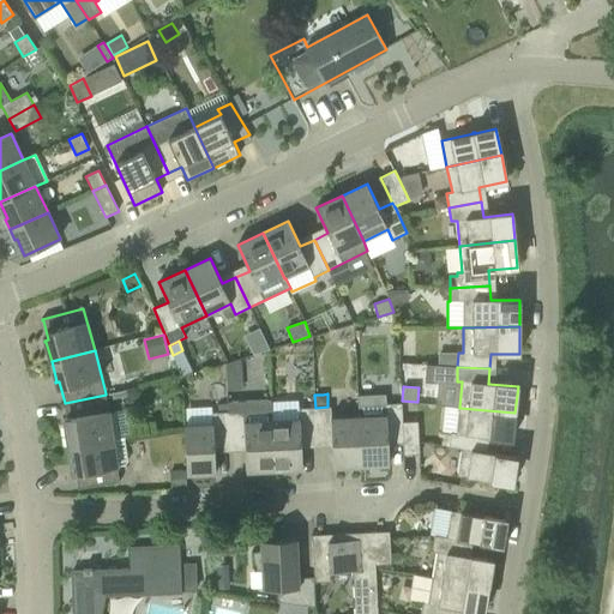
[(113,439),(106,395),(65,403),(65,404),(68,425),(64,426),(65,427),(66,426),(70,446),(113,439)]
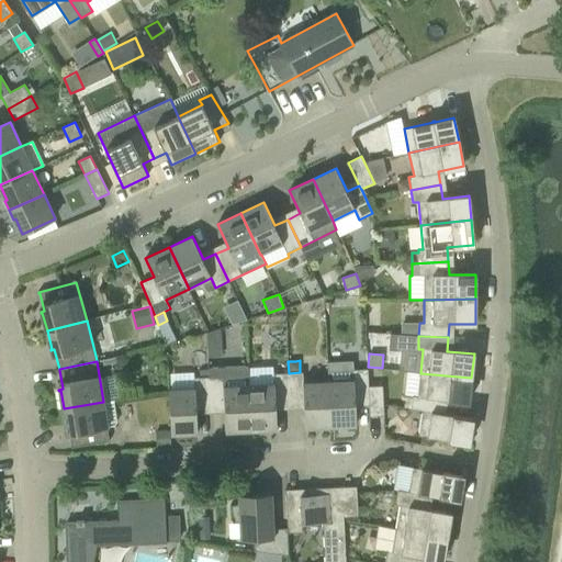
[(211,407),(224,406),(226,433),(251,431),(248,368),(249,368),(248,366),(209,368),(210,377),(211,407)]
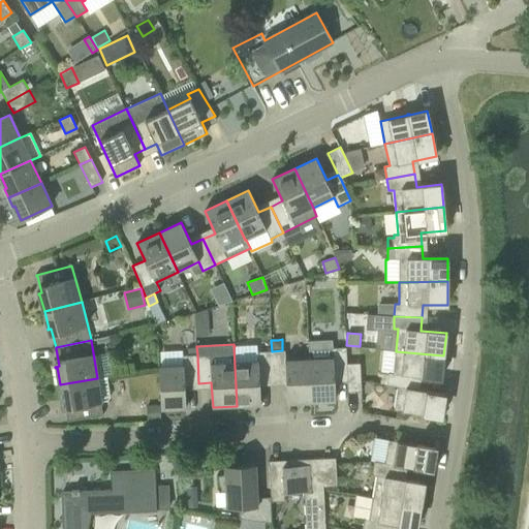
[(261,405),(259,380),(273,380),(272,351),(258,352),(257,345),(235,346),(234,346),(237,406),(261,405)]
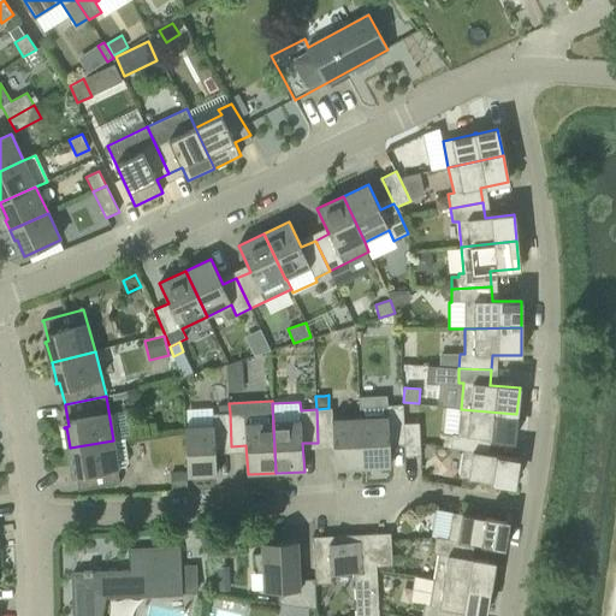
[(360,418),(362,468),(391,467),(390,439),(404,438),(404,424),(403,404),(388,406),(388,416),(360,418)]
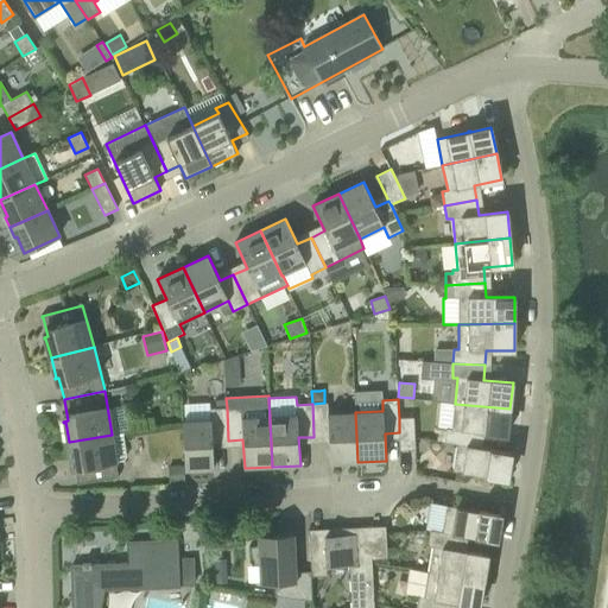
[(314,437),(329,436),(330,464),(358,462),(355,412),(329,413),(328,403),(324,403),(312,404),(314,437)]
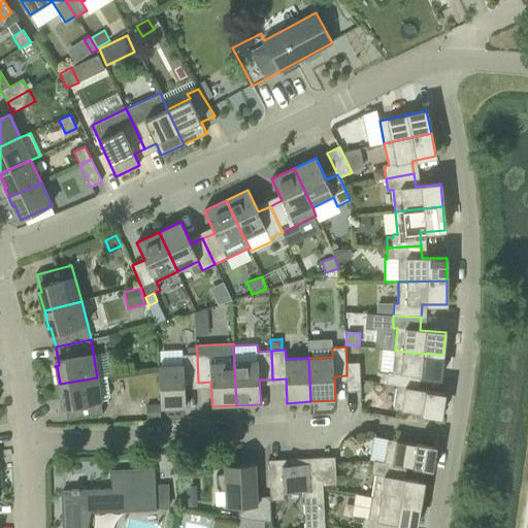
[(414,389),(416,375),(440,378),(442,355),(395,351),(393,372),(388,372),(386,385),(397,386),(414,389)]
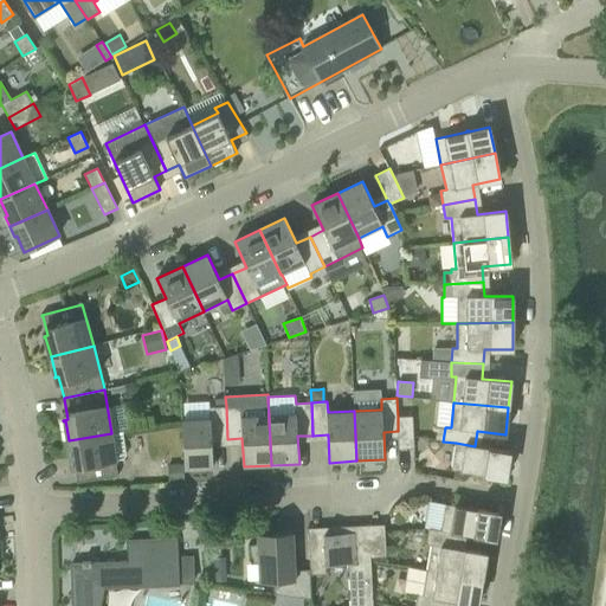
[(213,468),(212,440),(227,439),(226,406),(216,407),(210,407),(210,418),(185,419),(182,419),(185,469),(213,468)]
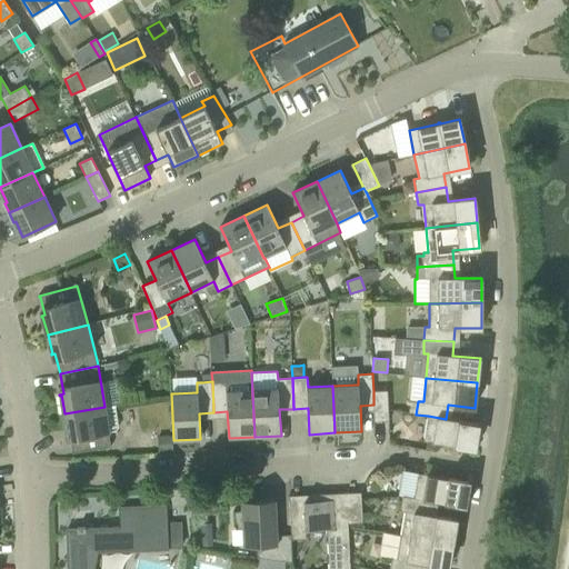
[(389,390),(373,391),(373,405),(375,421),(389,421),(389,390)]
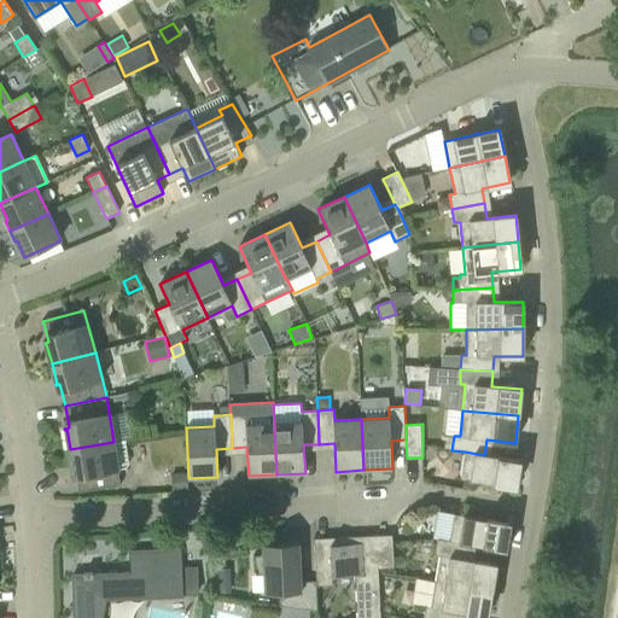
[(126,441),(114,442),(70,449),(73,470),(71,471),(76,471),(79,491),(79,493),(121,485),(118,472),(126,471),(129,467),(126,441)]
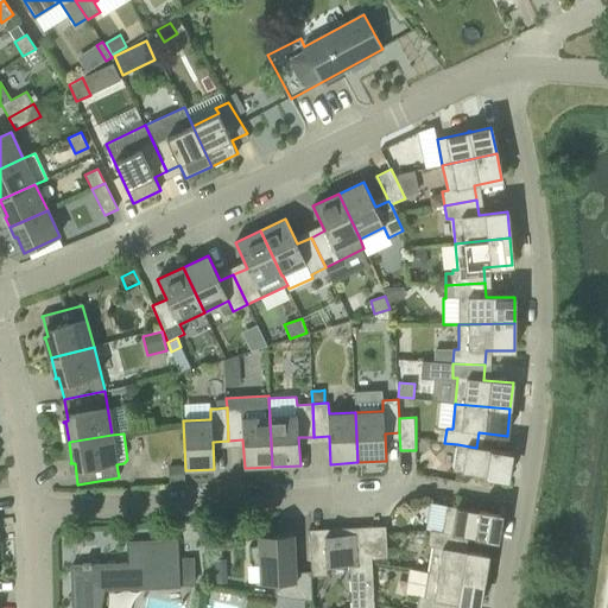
[(487,479),(487,476),(508,480),(512,455),(513,455),(513,454),(476,448),(457,444),(454,472),(486,476),(486,477),(487,479)]
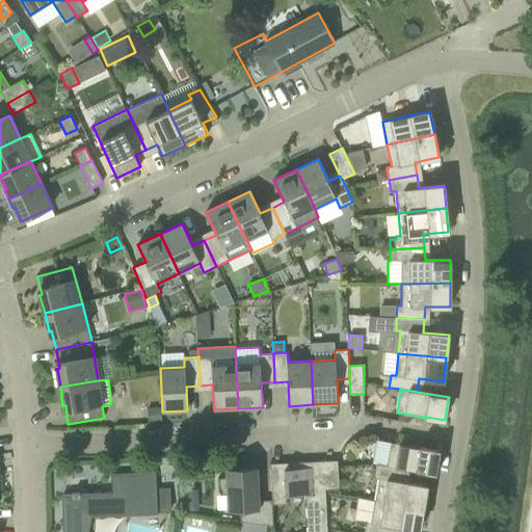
[(161,406),(149,407),(149,425),(162,424),(161,406)]
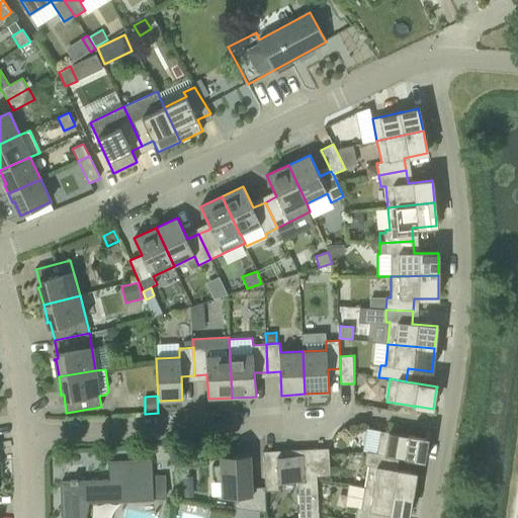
[(428,439),(410,435),(410,434),(409,434),(409,435),(381,431),(377,453),(394,456),(425,462),(425,460),(424,460),(428,439)]
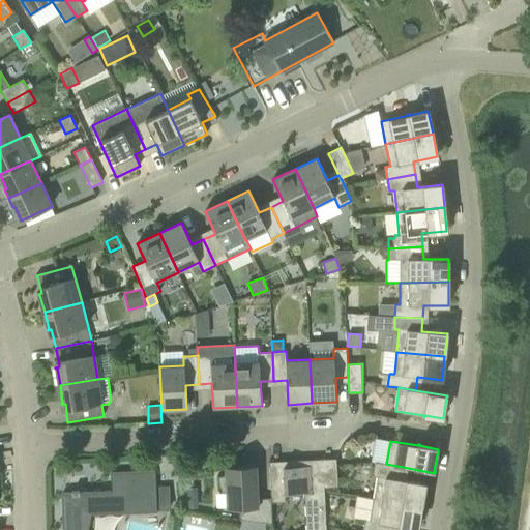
[(219,465),(219,455),(206,455),(206,466),(219,465)]
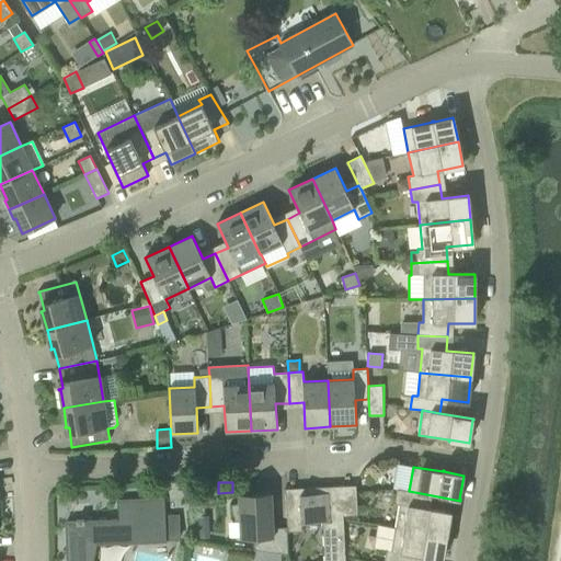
[(358,515),(356,485),(342,487),(343,516),(344,516),(358,515)]
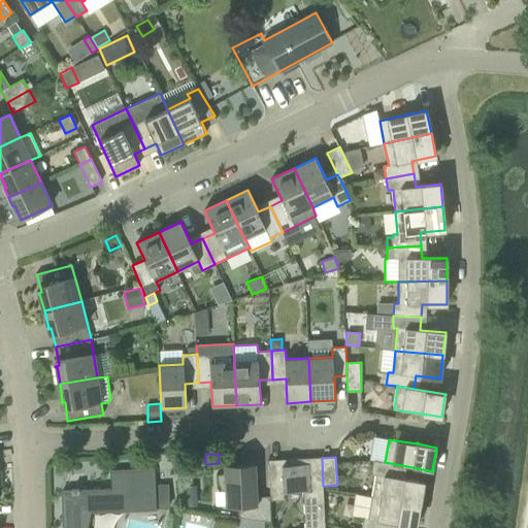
[(322,458),(289,459),(289,465),(269,466),(270,496),(270,501),(285,500),(285,492),(304,491),(305,527),(325,527),(324,486),(323,486),(322,458)]
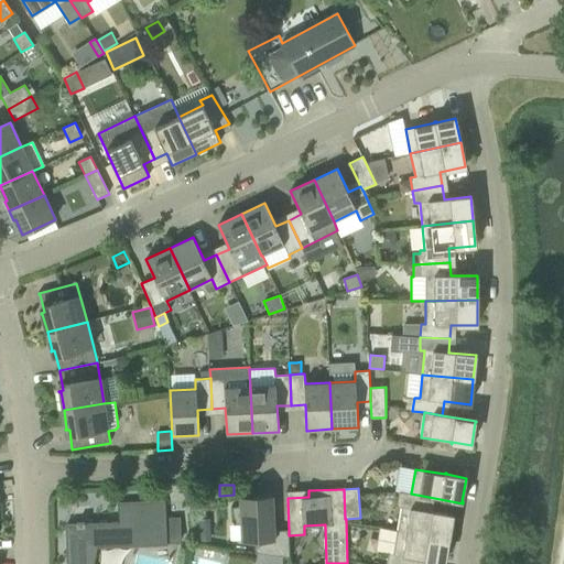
[(453,514),(426,510),(429,497),(411,494),(399,492),(397,507),(402,508),(398,531),(448,540),(453,514)]
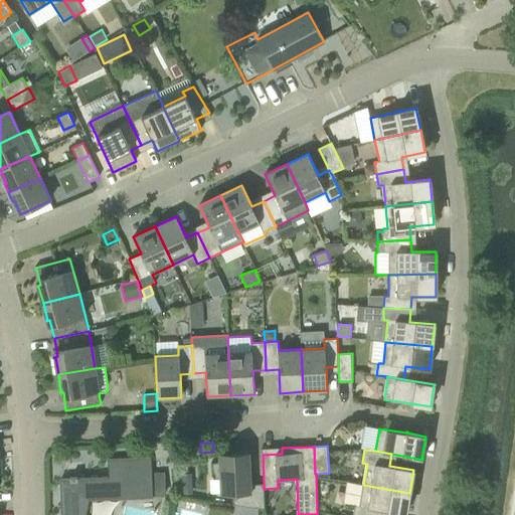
[(265,509),(264,489),(264,484),(249,485),(247,454),(248,454),(248,453),(218,454),(218,456),(219,462),(211,464),(211,463),(209,463),(214,479),(219,488),(219,494),(233,494),(233,505),(265,509)]
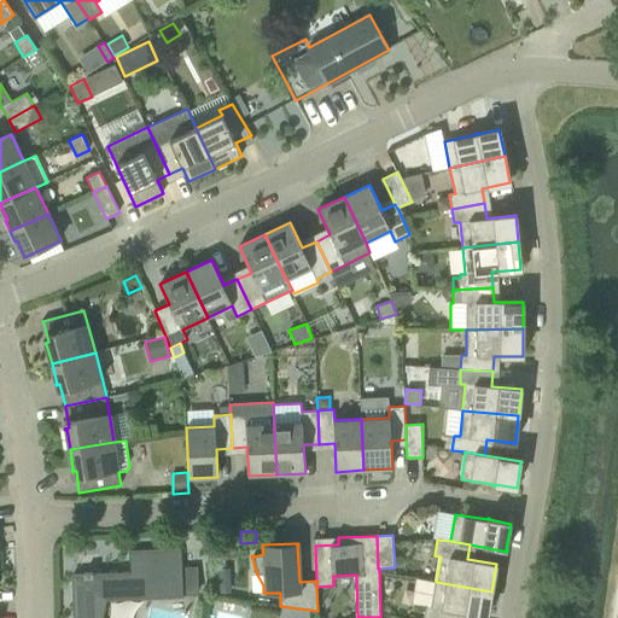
[(74,617),(101,617),(106,600),(198,595),(197,567),(182,567),(181,551),(130,552),(130,573),(93,575),(93,573),(85,573),(85,576),(74,576),(74,600),(74,617)]
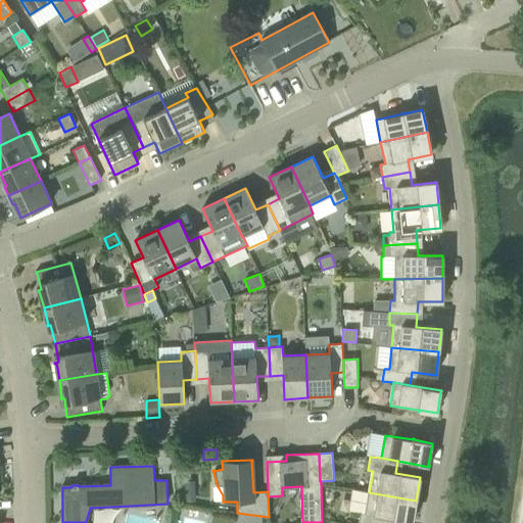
[(386,522),(387,519),(412,522),(416,501),(369,492),(357,490),(352,512),(361,513),(359,522),(386,522)]
